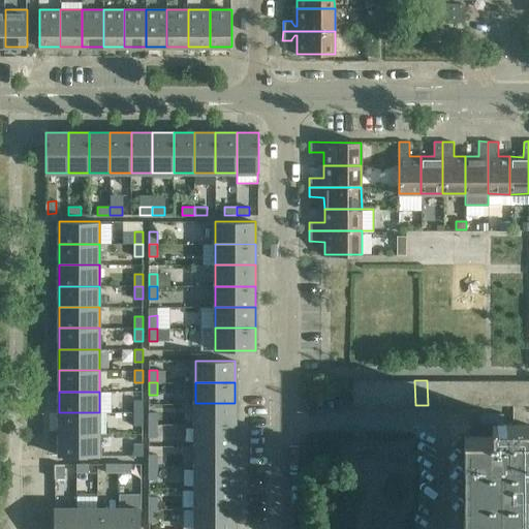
[(143,412),(143,400),(134,400),(134,412),(143,412)]
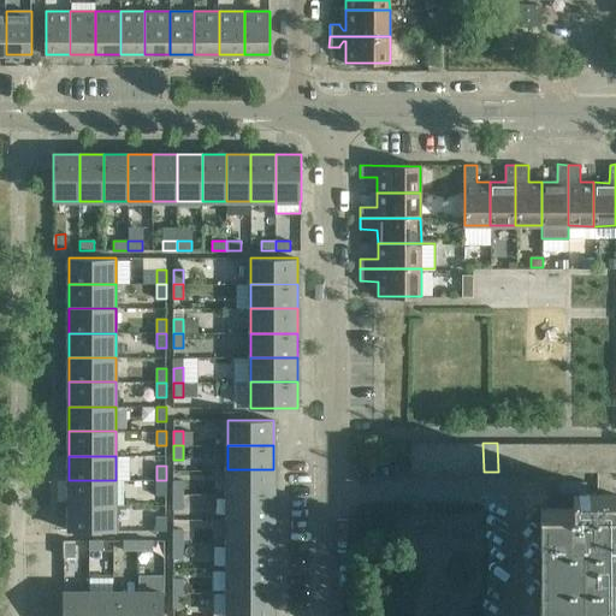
[(273,495),(273,469),(227,469),(227,495),(273,495)]
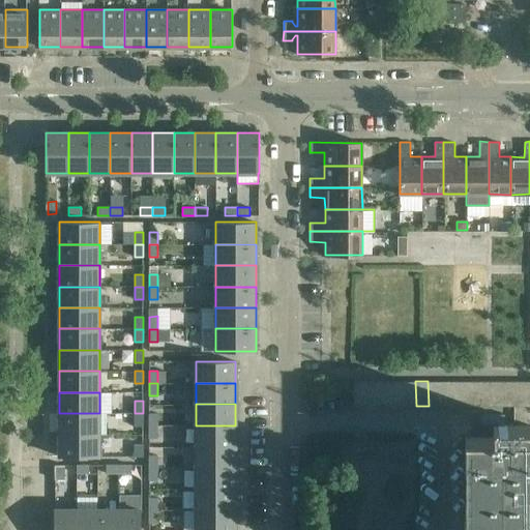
[(99,434),(99,413),(59,413),(59,434),(99,434)]
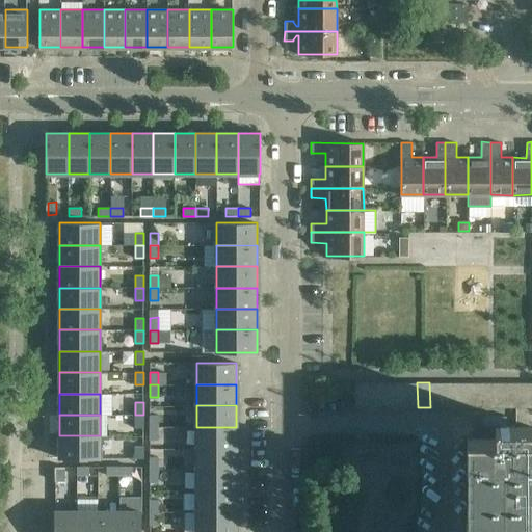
[(143,427),(143,415),(135,415),(135,427),(143,427)]
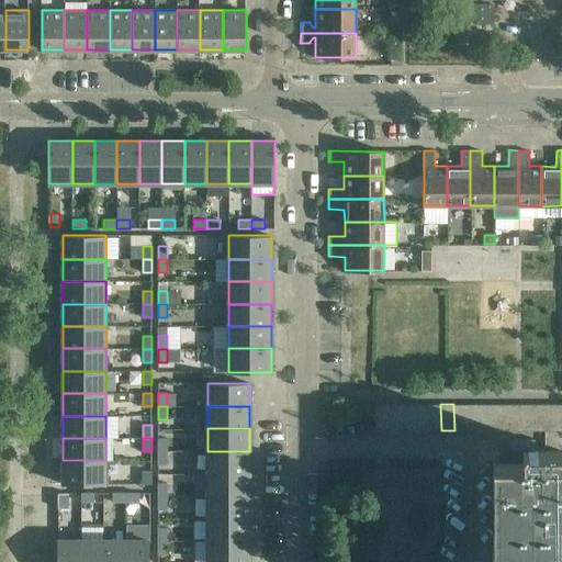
[(167,451),(167,438),(158,438),(158,451),(167,451)]
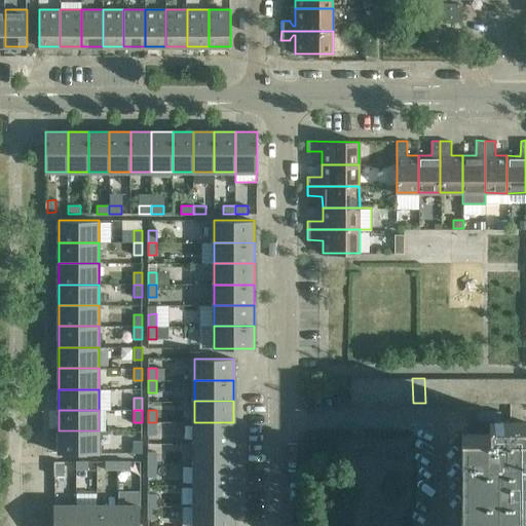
[(156,435),(156,422),(148,422),(148,435),(156,435)]
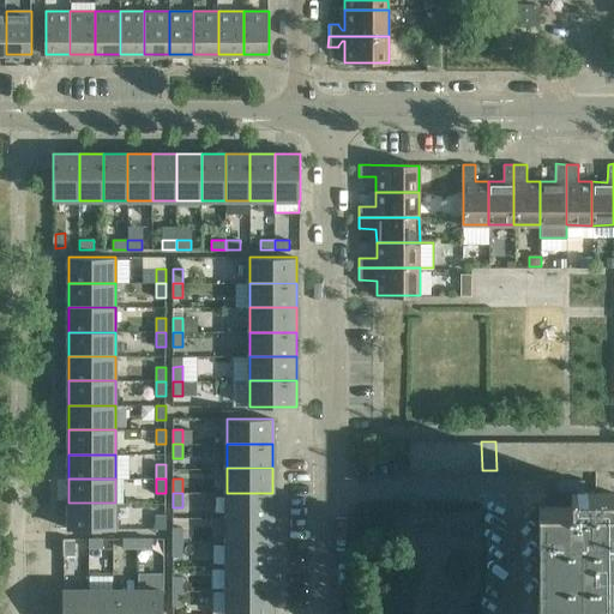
[(272,517),(272,493),(227,493),(227,517),(272,517)]
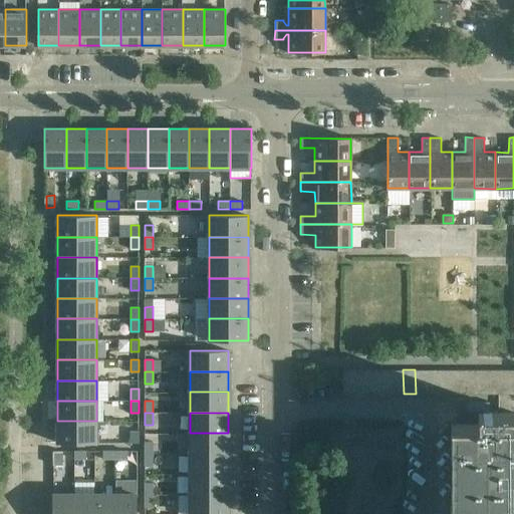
[(513,513),(513,413),(478,413),(478,424),(451,424),(451,426),(451,513),(513,513)]
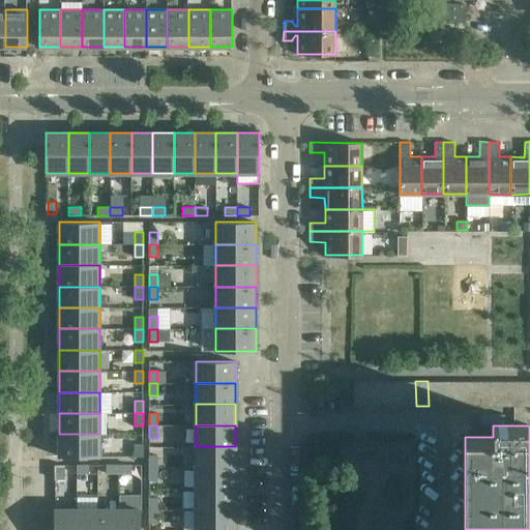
[(99,457),(99,434),(59,434),(59,457),(99,457)]
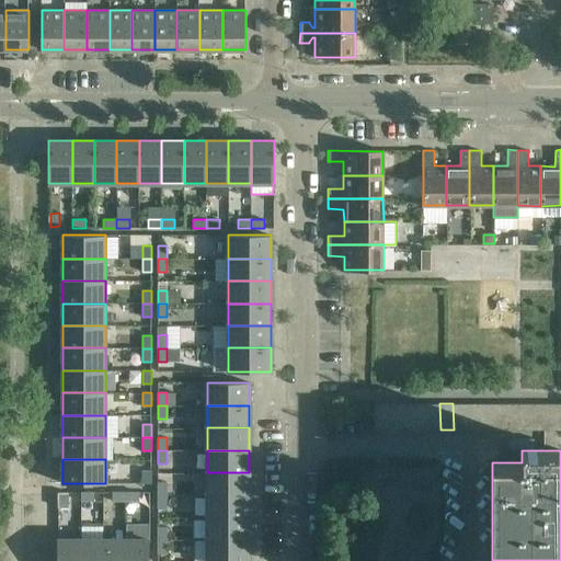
[(151,483),(151,470),(142,470),(142,483),(151,483)]
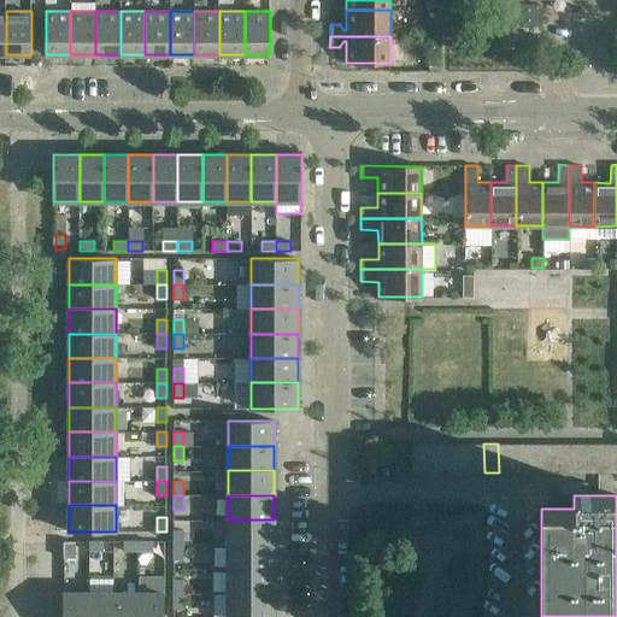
[(274,545),(274,519),(228,519),(228,545),(274,545)]
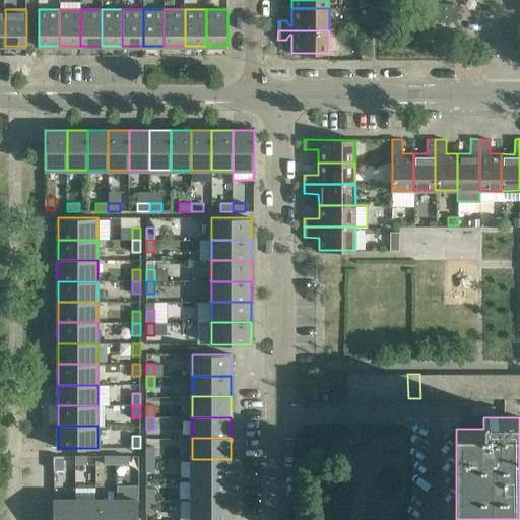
[(154,459),(154,447),(146,447),(146,459),(154,459)]
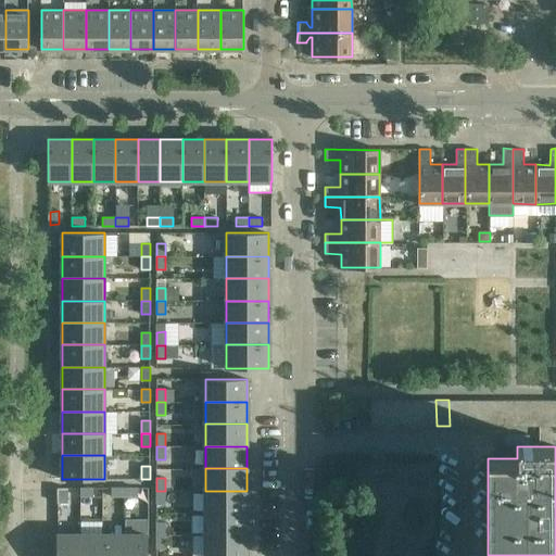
[(93,496),(93,488),(80,488),(80,496),(93,496)]
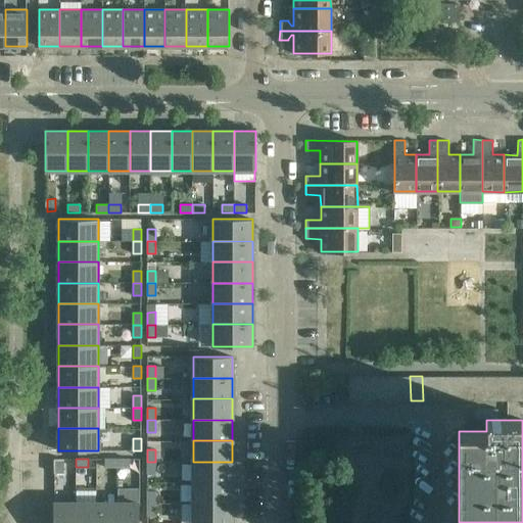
[(116,467),(116,459),(104,459),(104,467),(116,467)]
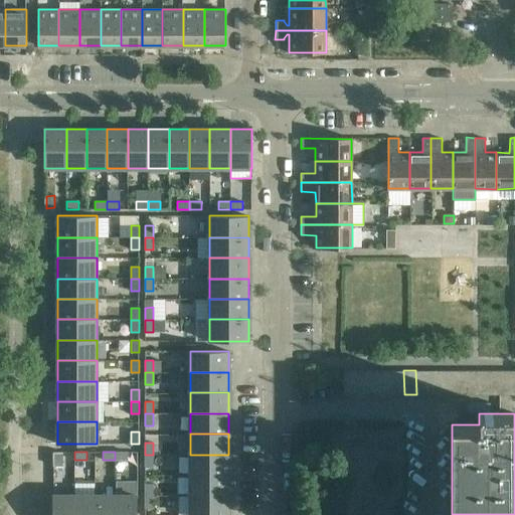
[(127,460),(127,452),(115,452),(115,460),(127,460)]
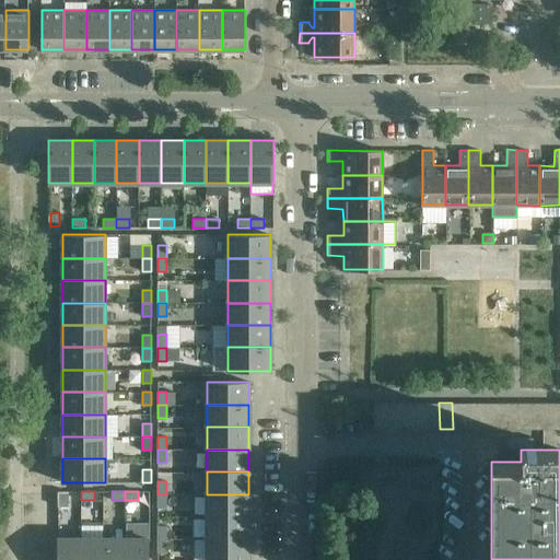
[(59,492),(59,505),(68,505),(68,492),(59,492)]
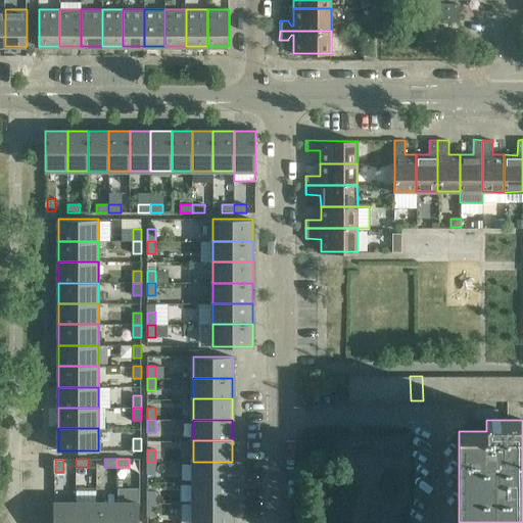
[(155,474),(155,462),(147,462),(147,474),(155,474)]
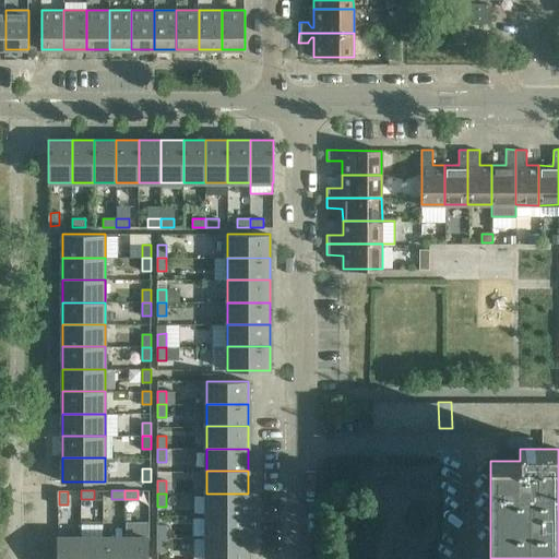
[(248,515),(248,494),(206,494),(206,515),(248,515)]
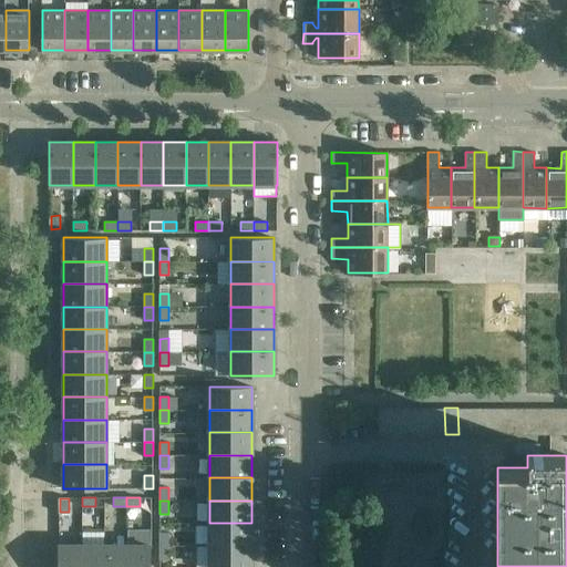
[(251,545),(251,523),(209,523),(209,545),(251,545)]
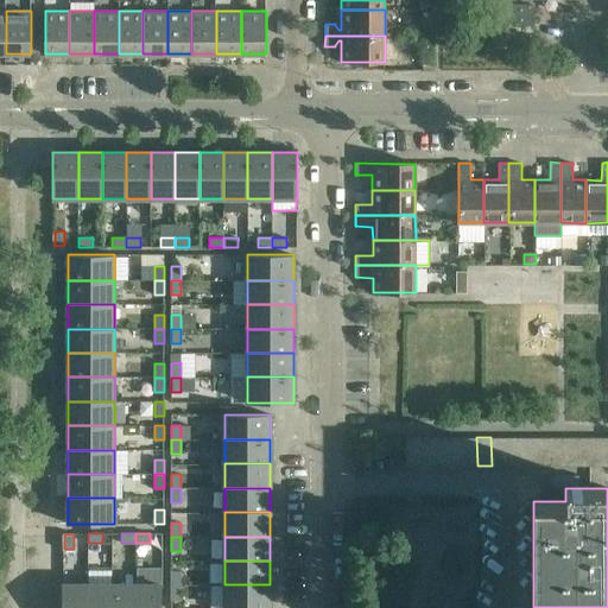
[(181,586),(181,571),(171,571),(171,586),(181,586)]
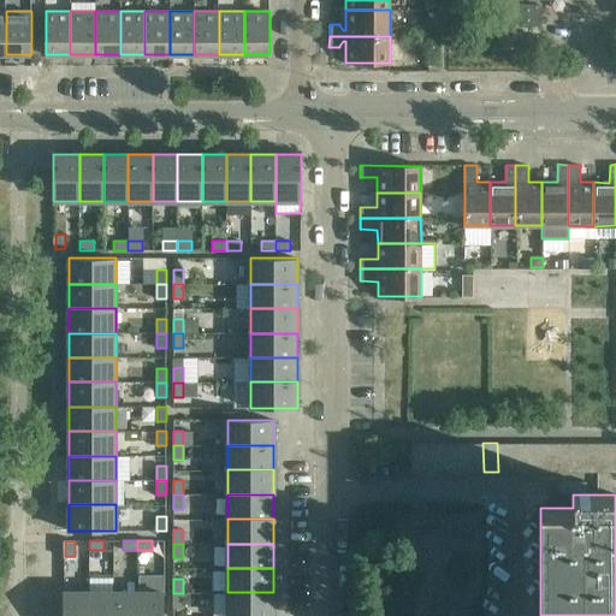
[(88,615),(89,592),(63,592),(63,615),(88,615)]
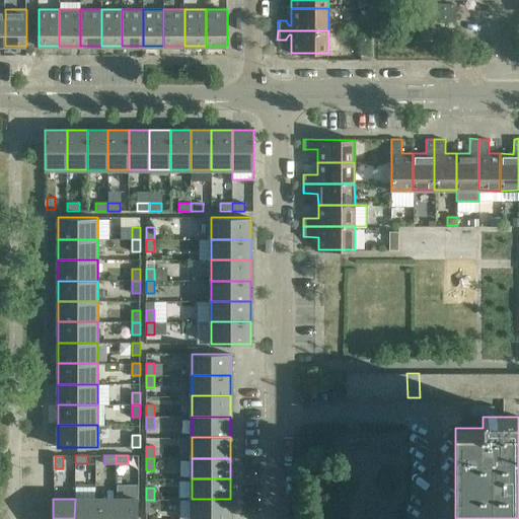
[(95,518),(95,499),(75,499),(74,518),(95,518)]
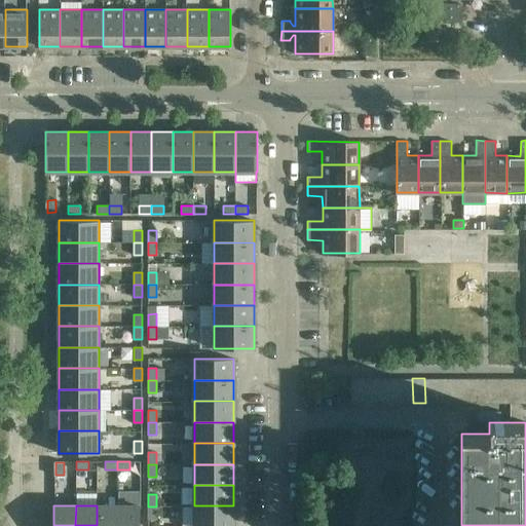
[(117,525),(117,505),(97,505),(97,525),(117,525)]
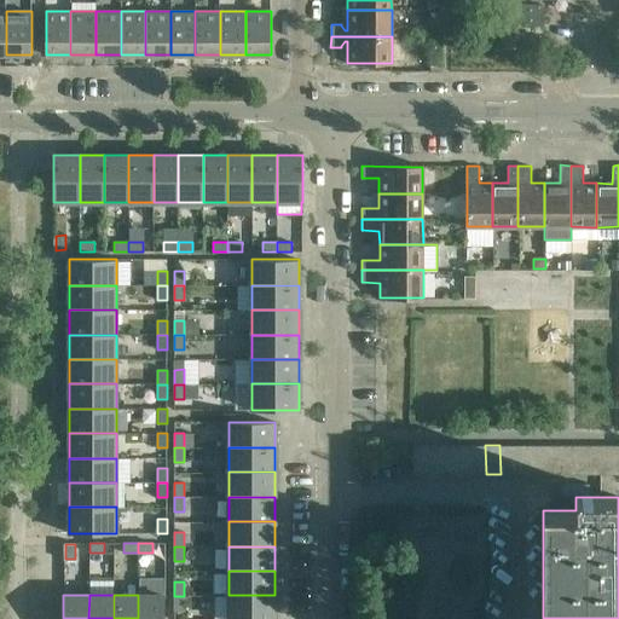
[(138,618),(163,618),(165,595),(138,595),(138,618)]
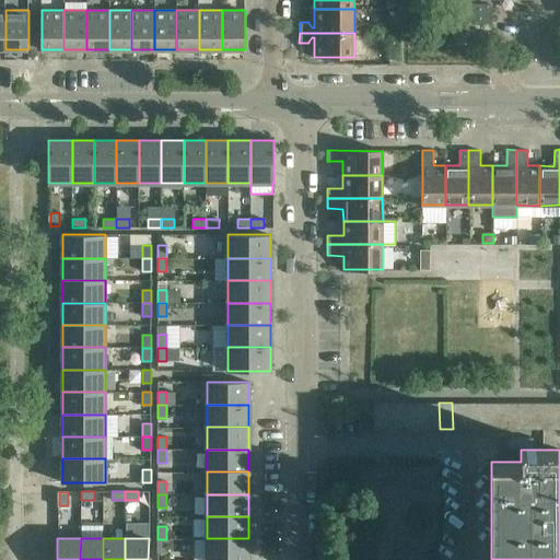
[(207,538),(194,538),(194,559),(248,559),(248,538),(207,538)]
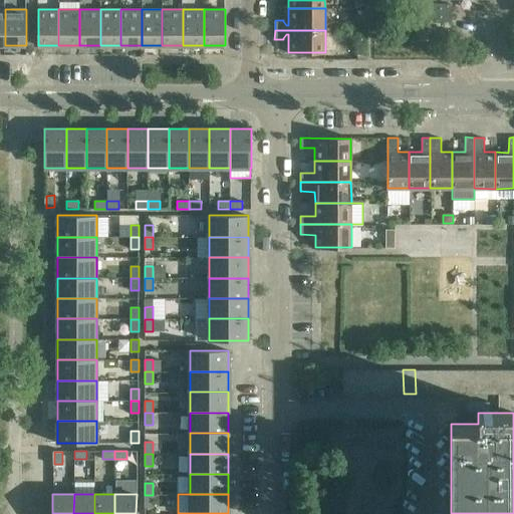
[(153,507),(153,495),(145,495),(145,507),(153,507)]
